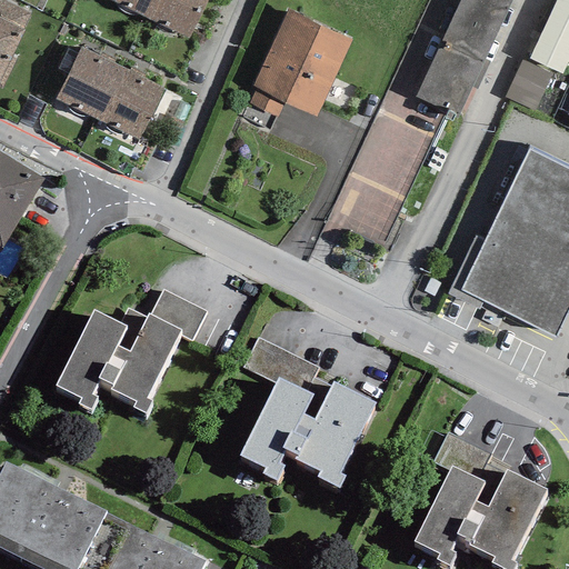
[(2,0),(0,0),(0,17),(23,28),(30,13),(2,0)]
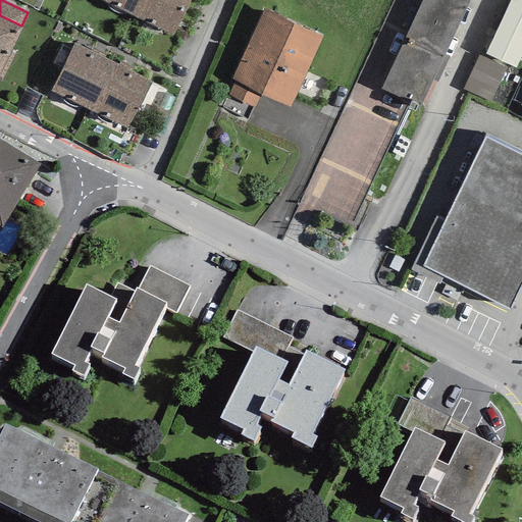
[(146,0),(102,0),(138,17),(146,0)]
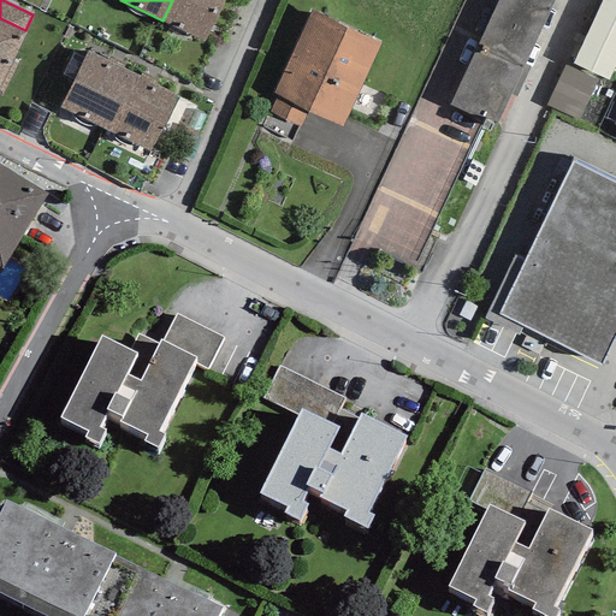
[(225,0),(172,0),(163,21),(205,41),(225,0)]
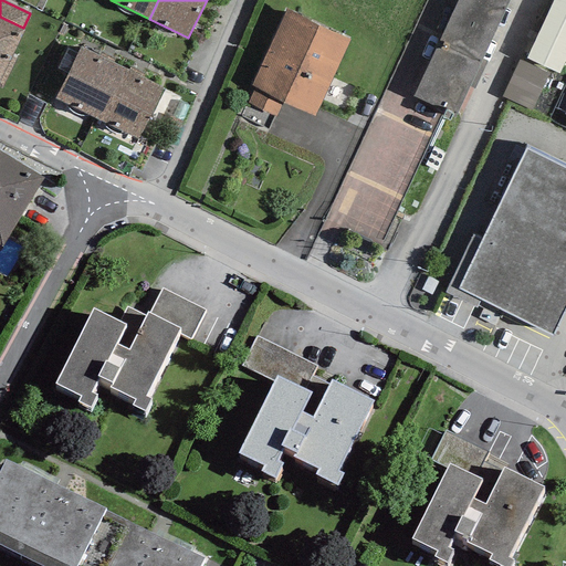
[(509,0),(457,0),(412,95),(456,115),(509,0)]
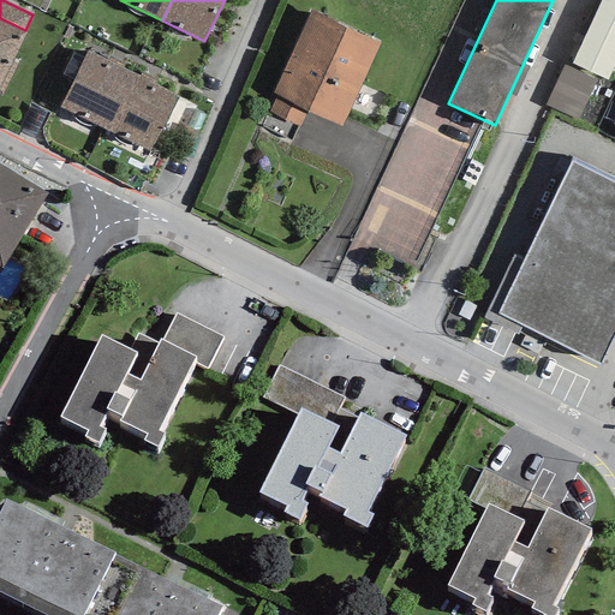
[(614,61),(614,0),(601,0),(572,63),(608,79),(614,61)]
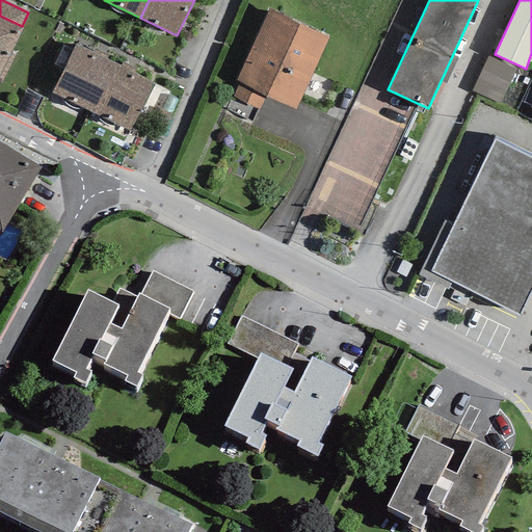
[(328,37),(269,8),(236,80),(240,82),(266,95),(296,109),(328,37)]
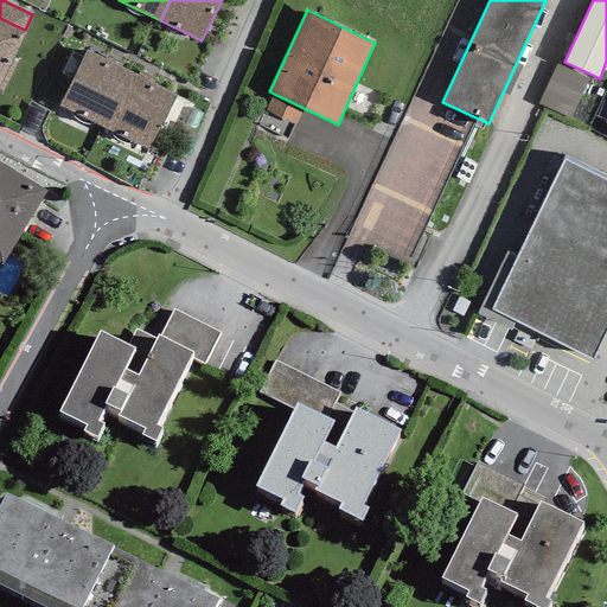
[(0,94),(2,95),(18,62),(13,59),(27,31),(25,30),(0,18),(0,94)]
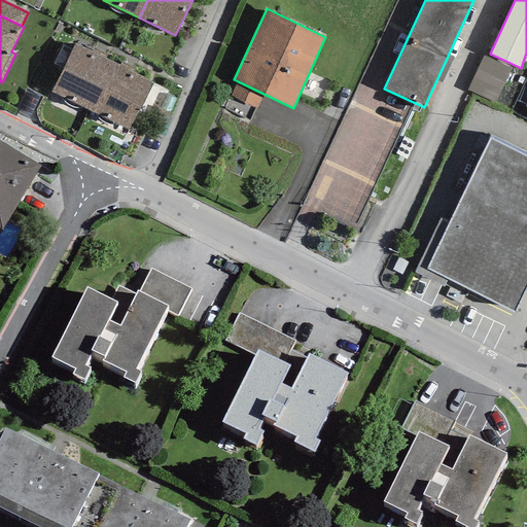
[(117,64),(75,43),(50,91),(93,112),(117,64)]
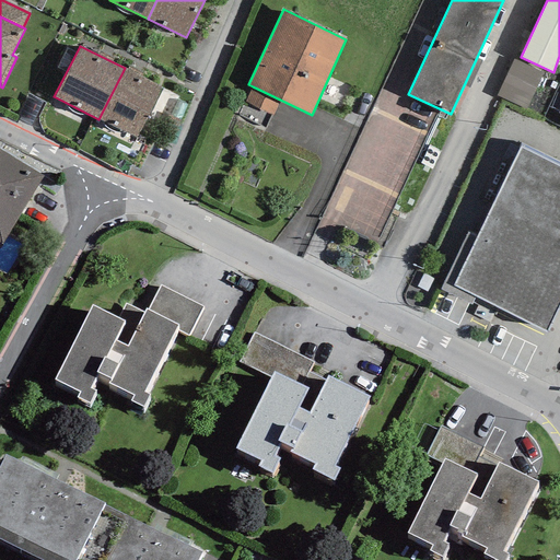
[(543,74),(513,60),(497,96),(525,109),(543,74)]
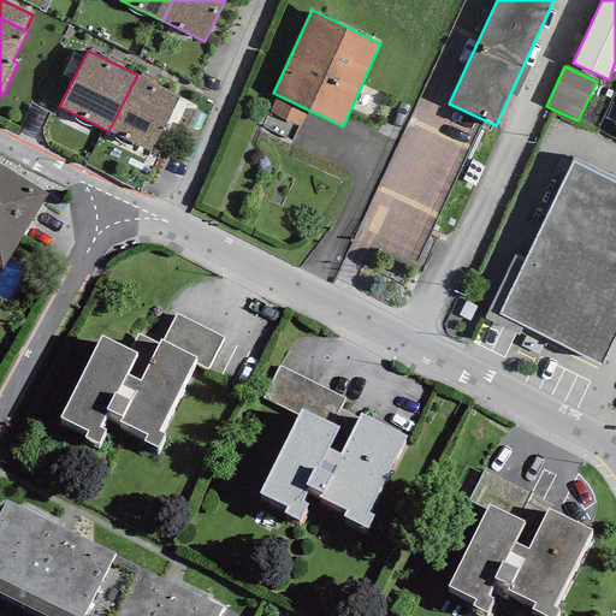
[(179,96),(137,75),(108,131),(152,152),(179,96)]
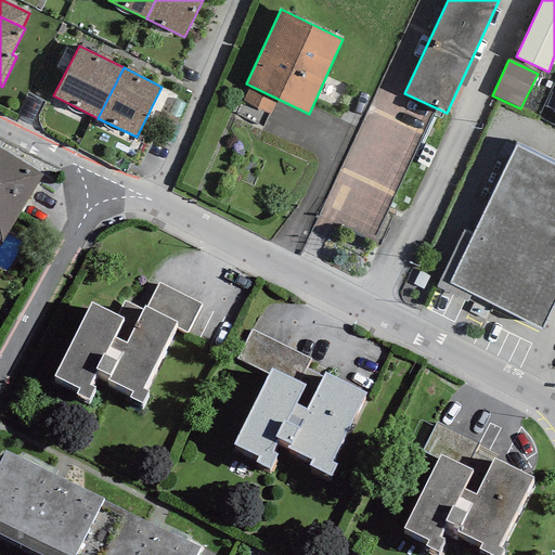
[(270,115),(278,99),(250,86),(243,101),(270,115)]
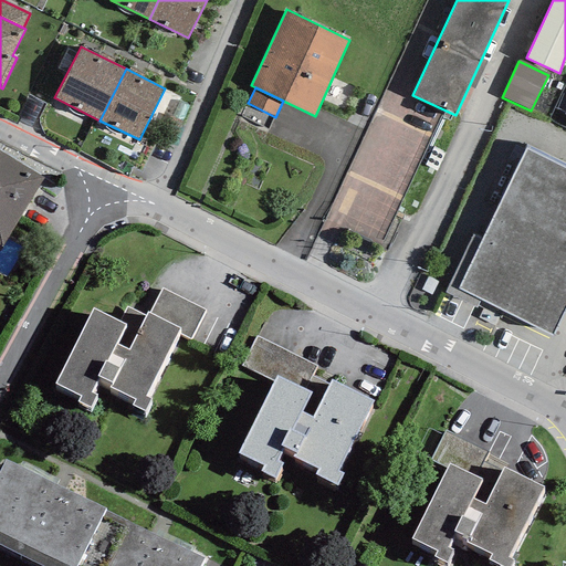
[(435,138),(377,111),(323,220),(381,247),(435,138)]
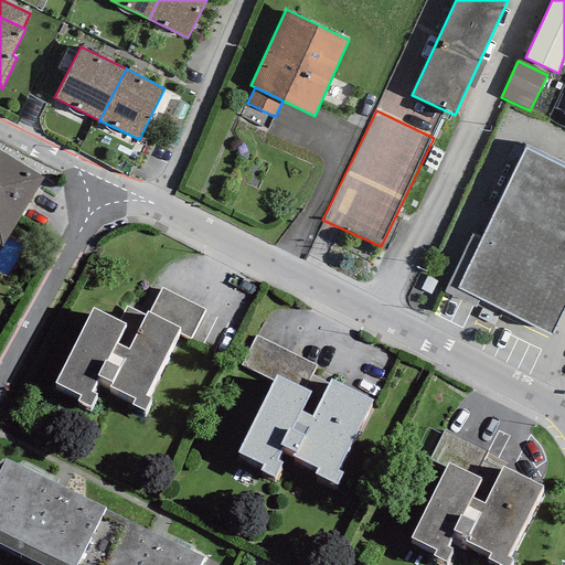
[(564,301),(564,170),(524,150),(456,290),(548,336),(564,301)]
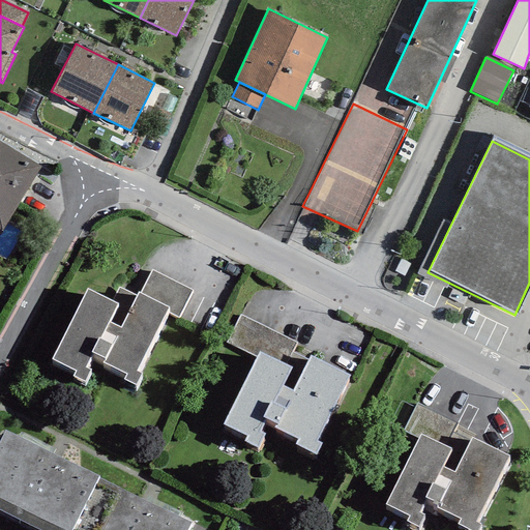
[(0,142),(0,229),(2,231),(40,167),(0,142)]
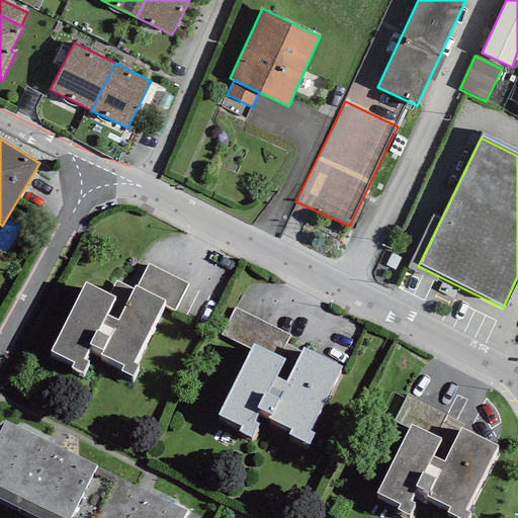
[(133,289),(116,280),(109,294),(85,281),(50,351),(74,362),(71,368),(82,373),(88,361),(83,359),(91,345),(102,350),(100,354),(123,365),(120,370),(133,376),(138,365),(134,363),(163,305),(174,311),(188,284),(149,264),(137,287),(135,285),(133,289)]
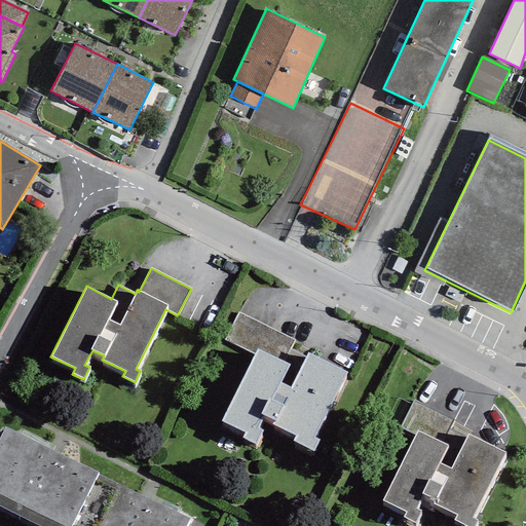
[(294,340),(237,312),(224,340),(254,355),(221,421),(245,433),(241,439),(256,446),(263,431),(258,428),(264,416),(274,421),(272,424),(296,436),(293,441),(313,451),(318,441),(314,438),(346,372),(308,353),(306,358),(290,349),(294,340)]
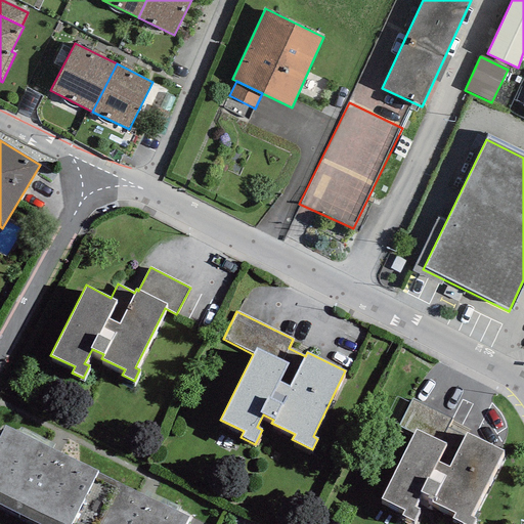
[(452,419),(412,398),(398,426),(413,433),(381,498),(404,510),(402,515),(413,521),(420,509),(415,507),(421,492),(434,498),(432,503),(454,513),(452,519),(464,523),(472,523),(475,518),(470,516),(503,450),(466,433),(465,436),(448,428),(452,419)]
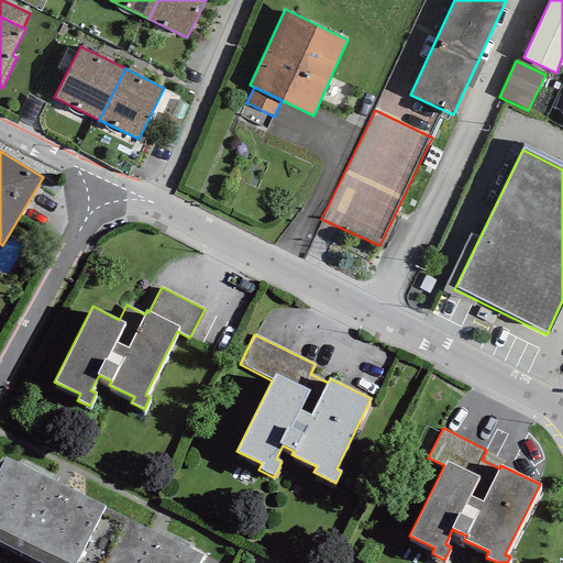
[(106,506),(4,457),(0,466),(0,541),(44,562),(199,562),(202,555),(105,508),(106,506)]
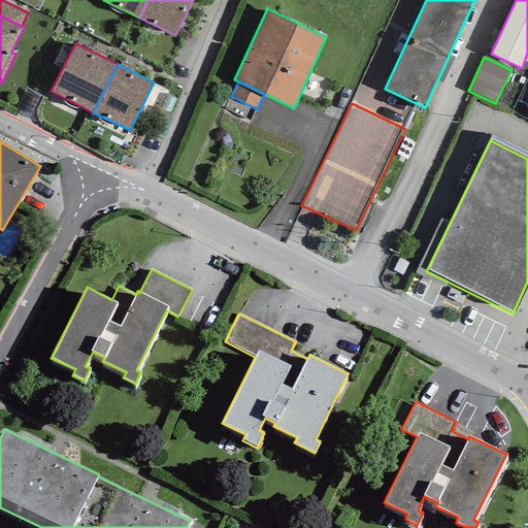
All buildings are outlined.
